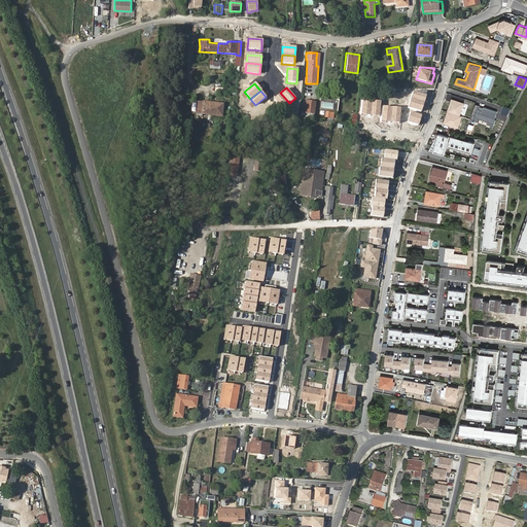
[(425,96),(413,92),(411,99),(424,102),(425,96)]
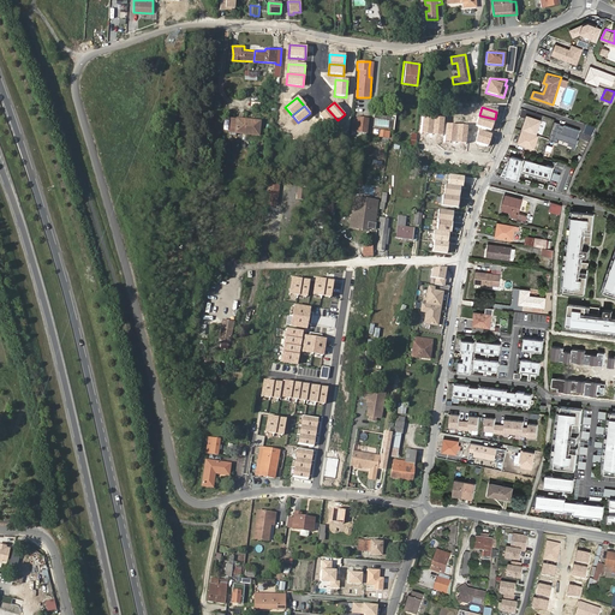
[(329,127),(338,120),(327,108),(318,115),(329,127)]
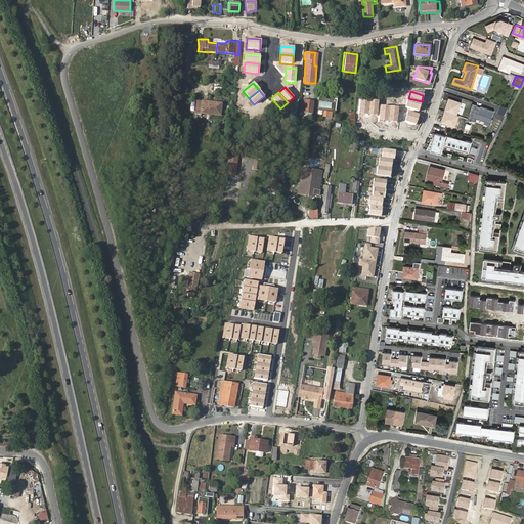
[(419,111),(422,101),(408,98),(406,106),(419,111)]
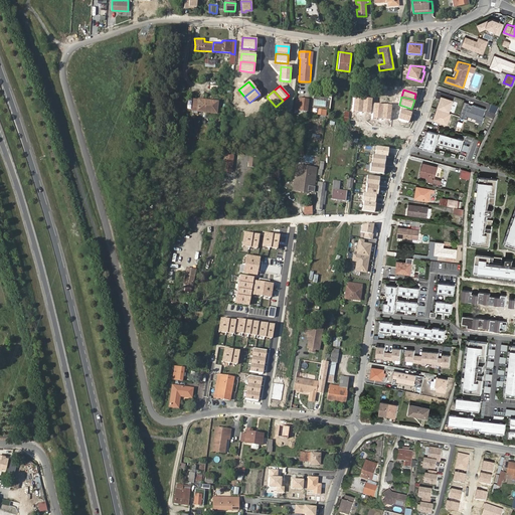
[(454,101),(442,97),(438,109),(450,113),(454,101)]
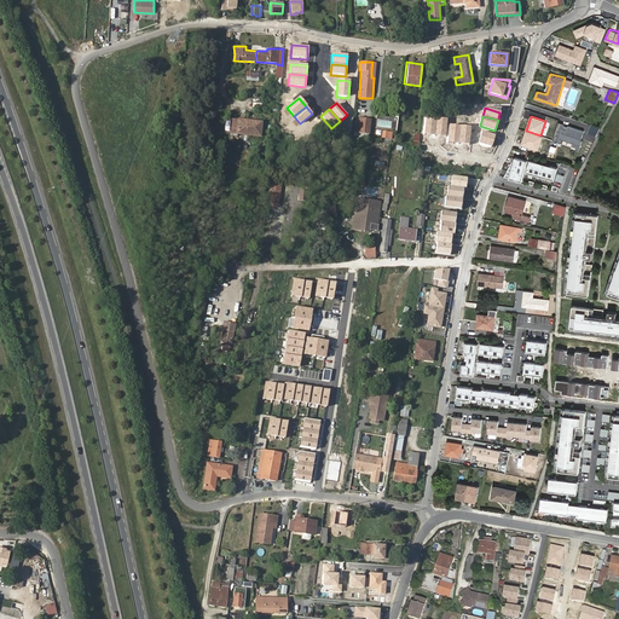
[(369,120),(356,117),(353,131),(368,133),(369,120)]
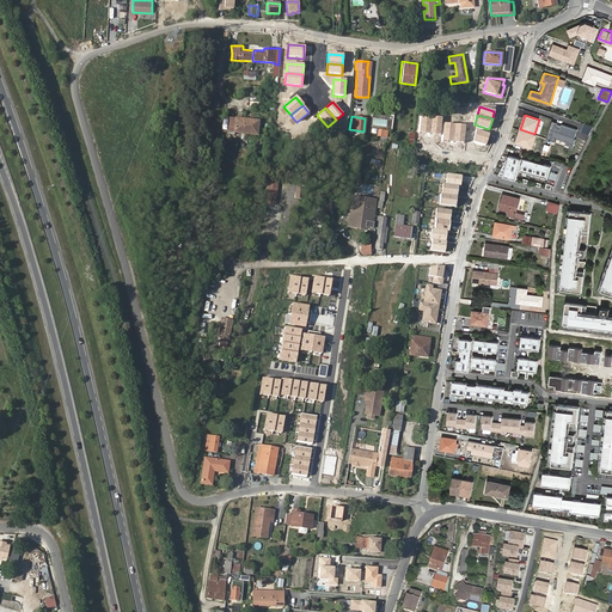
[(442,118),(421,116),(418,134),(441,135),(442,118)]
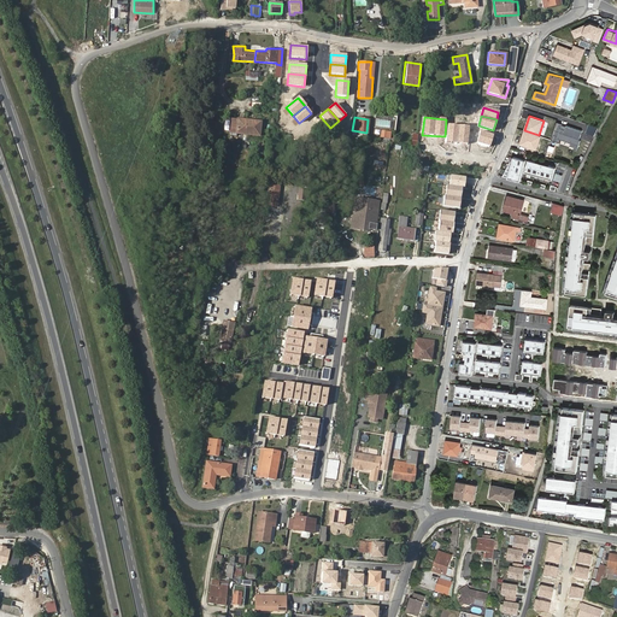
[(253,122),(236,121),(229,119),(228,131),(235,133),(258,135),(259,122),(253,121),(253,122)]
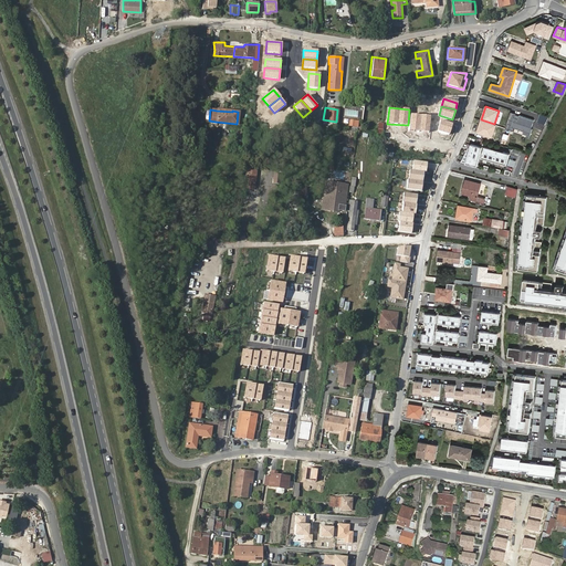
[(536,119),(511,112),(505,128),(515,132),(516,128),(525,130),(523,136),(531,138),(536,119)]
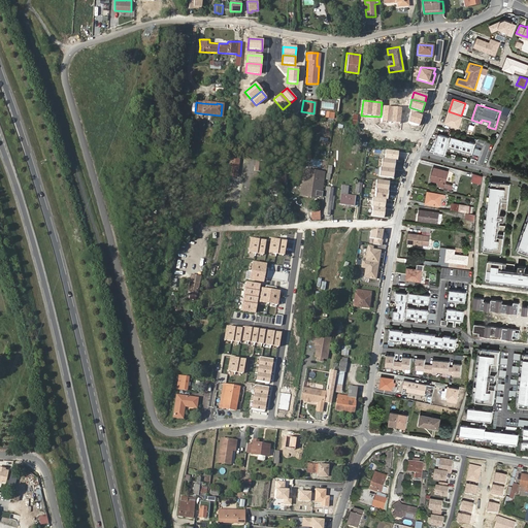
[(399,124),(401,108),(383,106),(382,122),(399,124)]
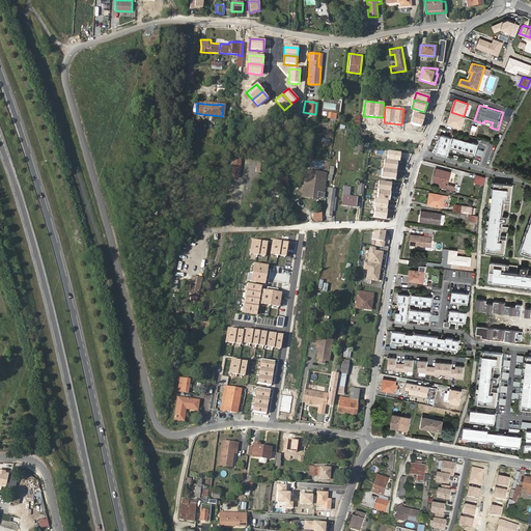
[(510,116),(512,116),(515,110),(508,107),(505,114),(510,116)]
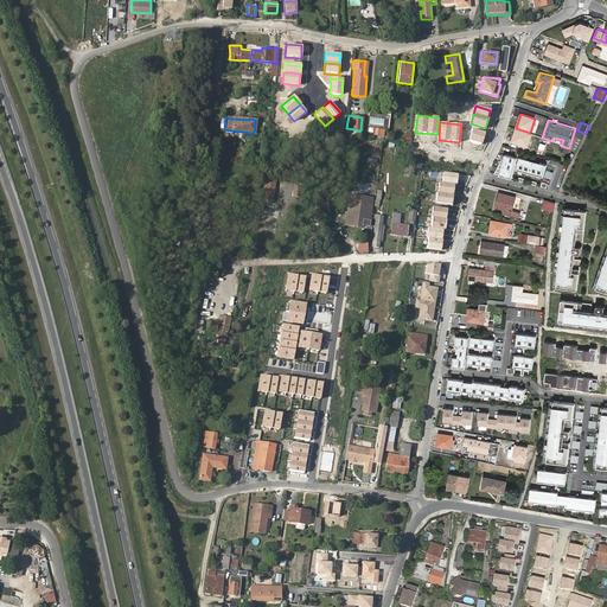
[(485,133),(473,129),(470,141),(481,145),(485,133)]
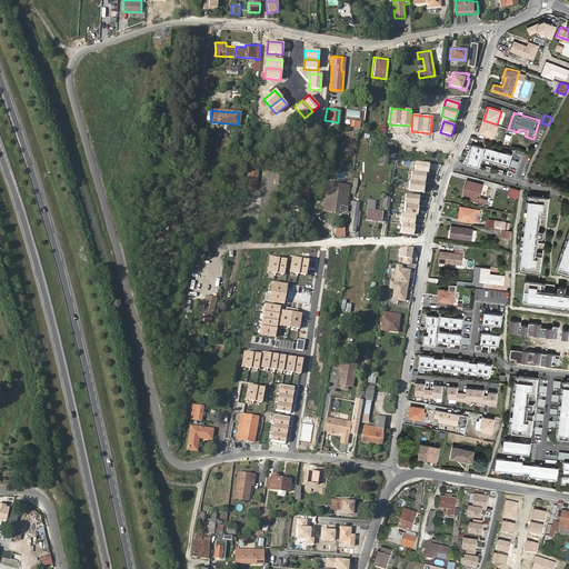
[(499,127),(482,121),(479,132),(495,138),(499,127)]
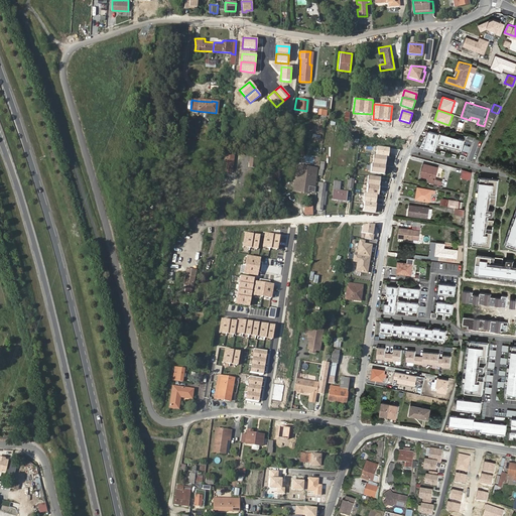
[(341,121),(348,123),(349,112),(345,111),(344,119),(341,119),(341,121)]
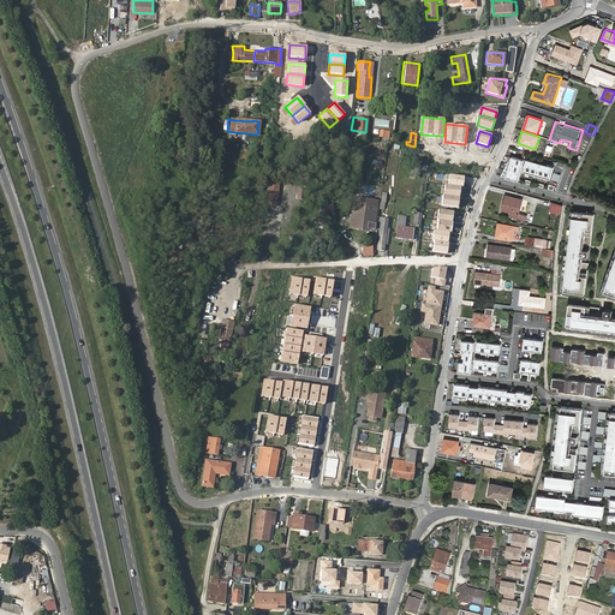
[(519,181),(524,161),(512,157),(506,178),(519,181)]
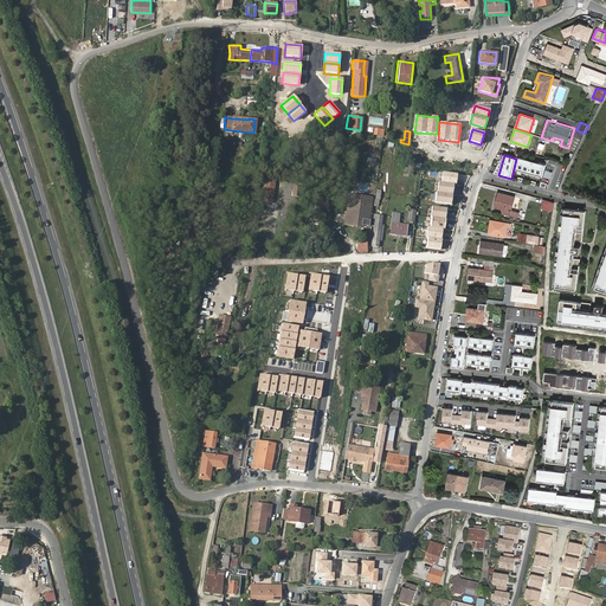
[(516,169),(545,178),(548,166),(520,158),(516,169)]
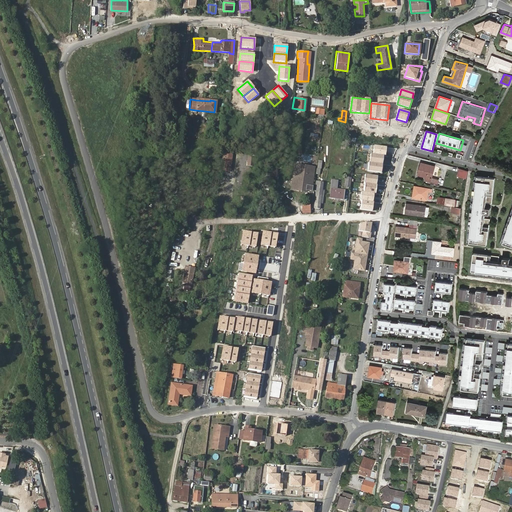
[(375,145),(373,154),(383,156),(387,156),(389,147),(375,145)]
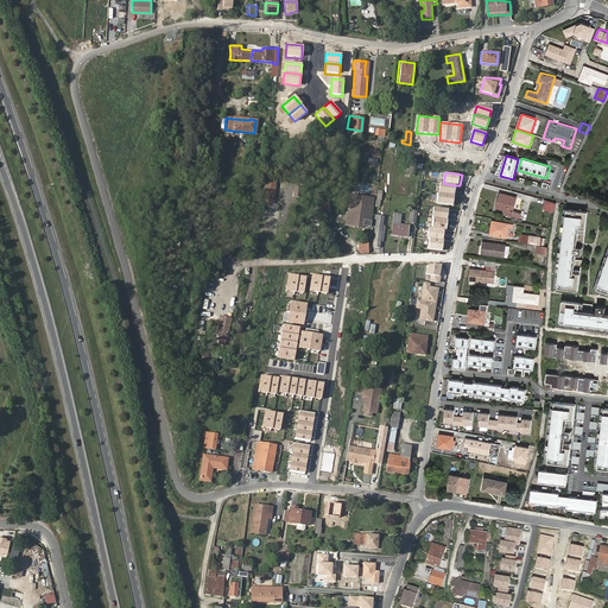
[(264,202),(274,203),(277,182),(266,179),(264,202)]
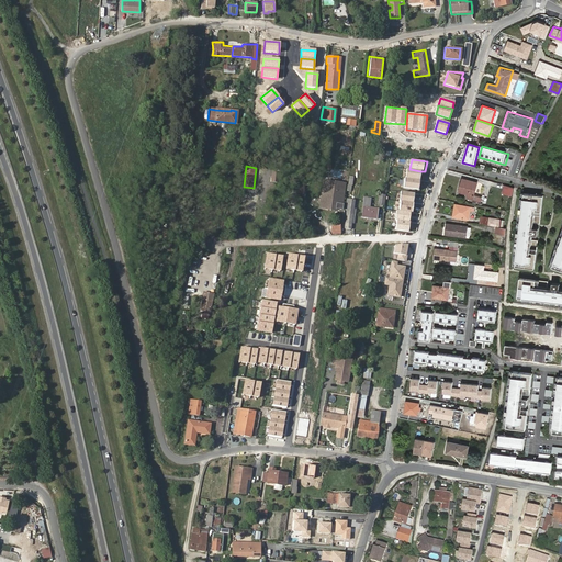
[(409,169),(406,169),(405,178),(404,178),(402,189),(417,191),(420,171),(409,169)]
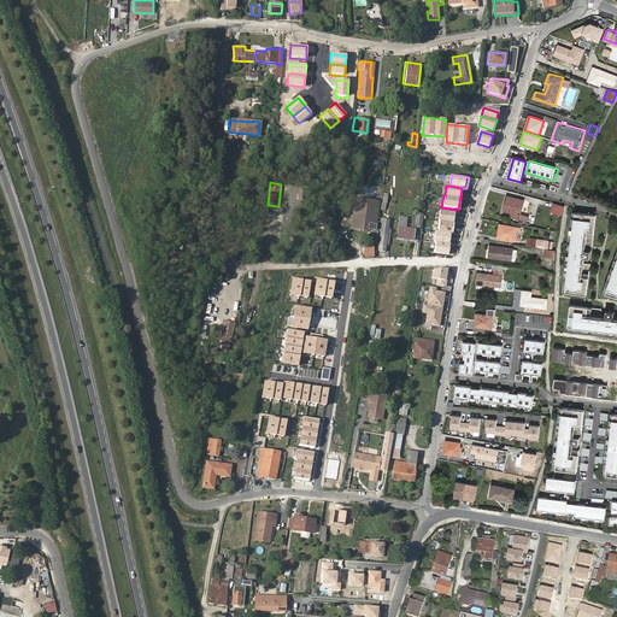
[(292,200),(293,191),(283,189),(283,199),(292,200)]
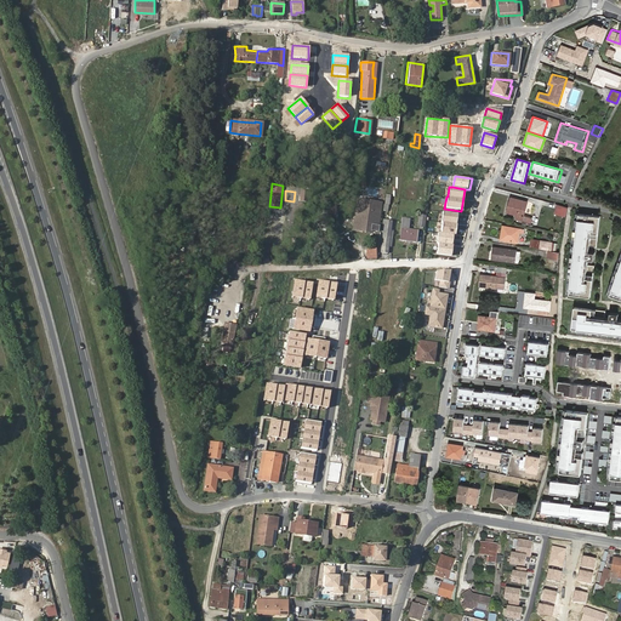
[(533,217),(525,215),(529,201),(512,197),(507,211),(517,215),(516,218),(530,223),(533,217)]
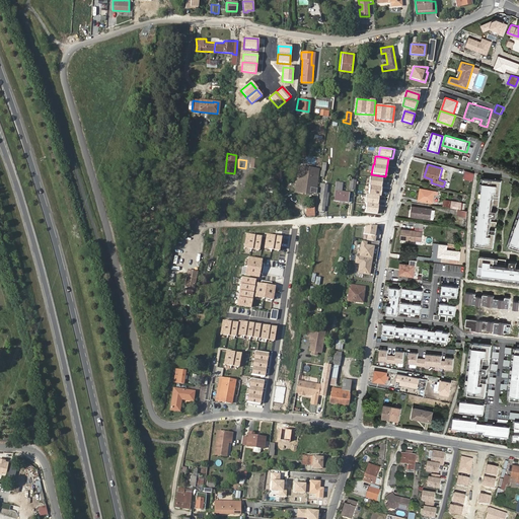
[(302,171),(300,189),(304,190),(305,188),(317,190),(319,171),(316,171),(315,173),(304,171),(304,168),(299,167),(299,170),(302,171)]
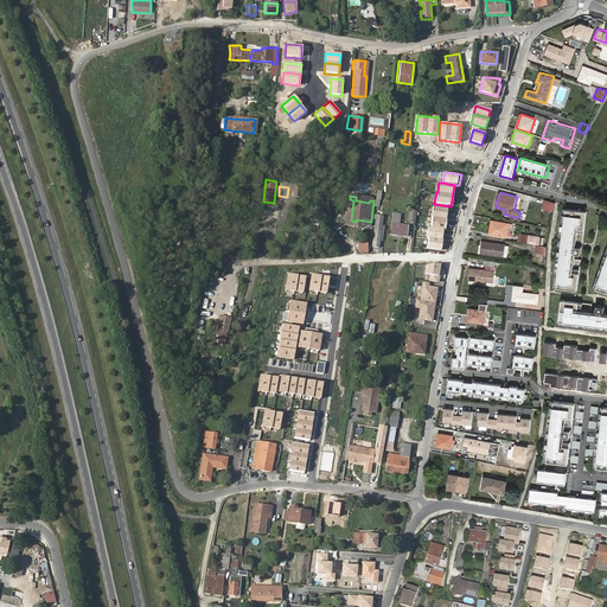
[(555,202),(545,199),(543,208),(553,211),(555,202)]
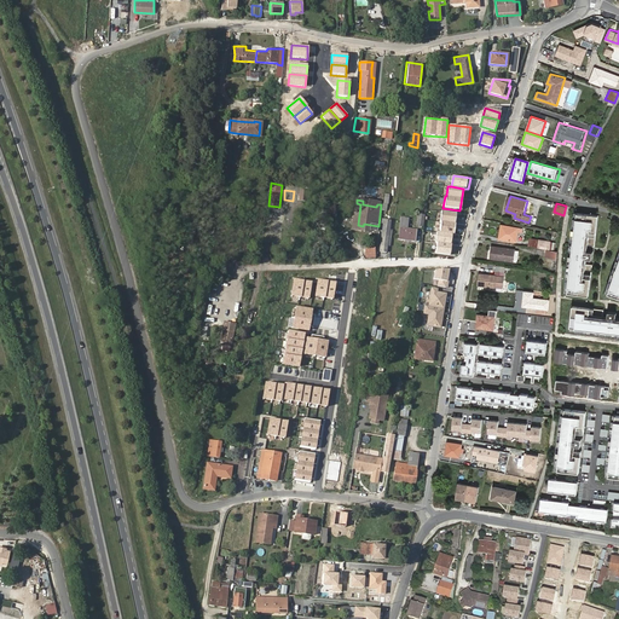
[(266,212),(265,221),(275,221),(275,212),(266,212)]
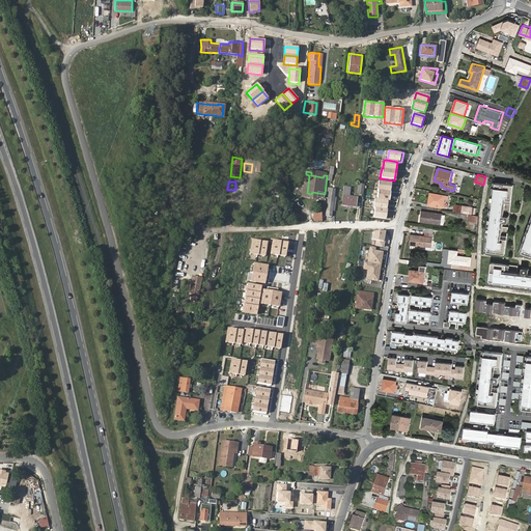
[(393,184),(379,182),(378,191),(380,191),(378,200),(374,199),(373,208),(376,208),(375,218),(389,220),(393,184)]
